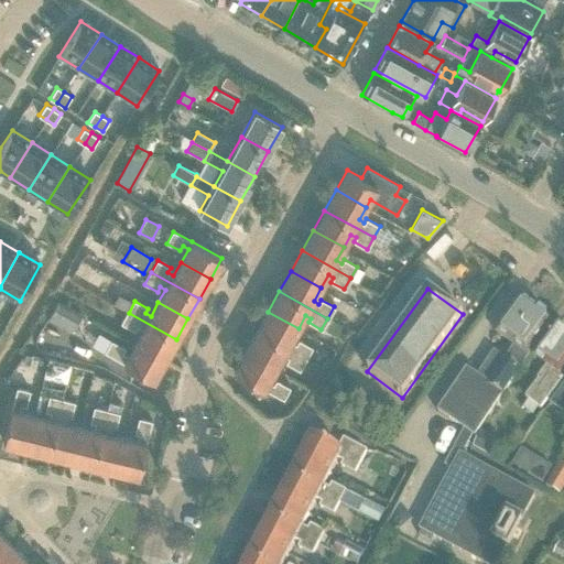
[(58,302),(53,313),(74,325),(79,314),(58,302)]
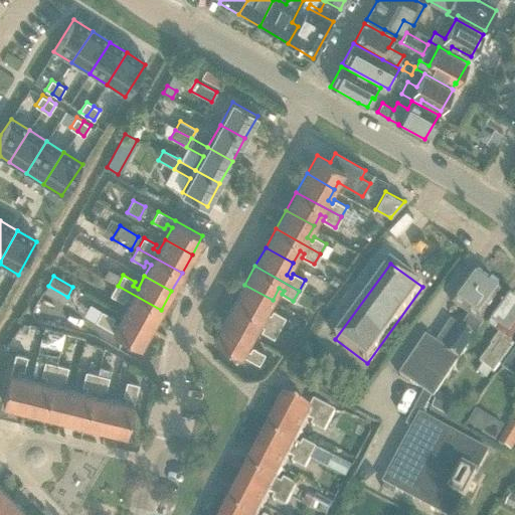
[(502,295),(476,276),(455,305),(470,316),(447,351),(425,338),(399,377),(423,393),(406,426),(412,430),(382,485),(439,514),(455,514),(489,453),(423,418),(426,413),(424,412),(432,398),(434,399),(483,325),(481,323),(502,295)]
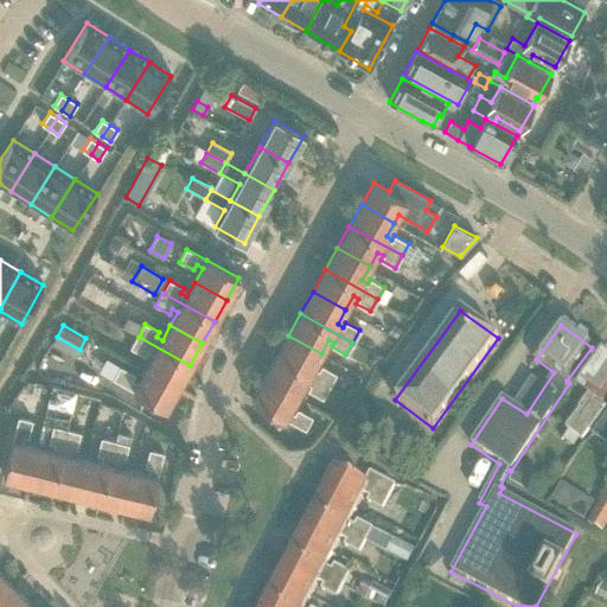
[(288,336),(276,357),(327,385),(334,374),(321,366),(319,370),(313,368),(321,353),(288,336)]
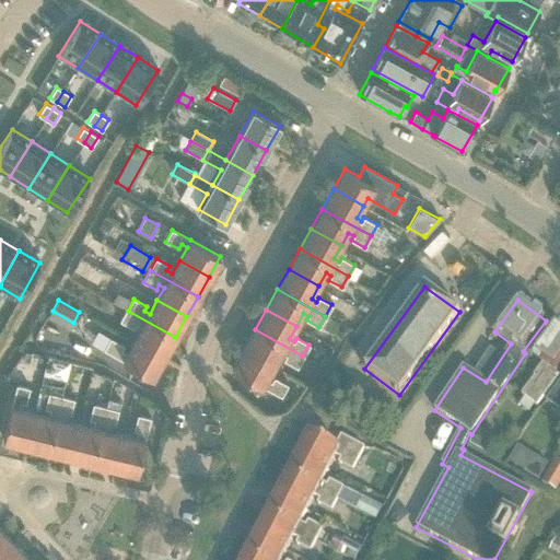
[(141,328),(135,340),(164,357),(175,337),(128,311),(120,323),(133,329),(137,325),(141,328)]
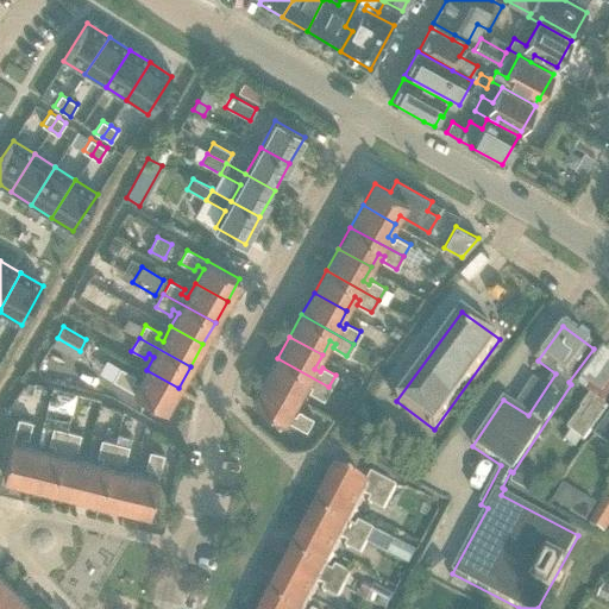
[(591,433),(592,433),(608,409),(603,406),(608,397),(608,360),(600,355),(577,387),(590,396),(579,410),(582,410),(566,431),(584,443),(591,433)]
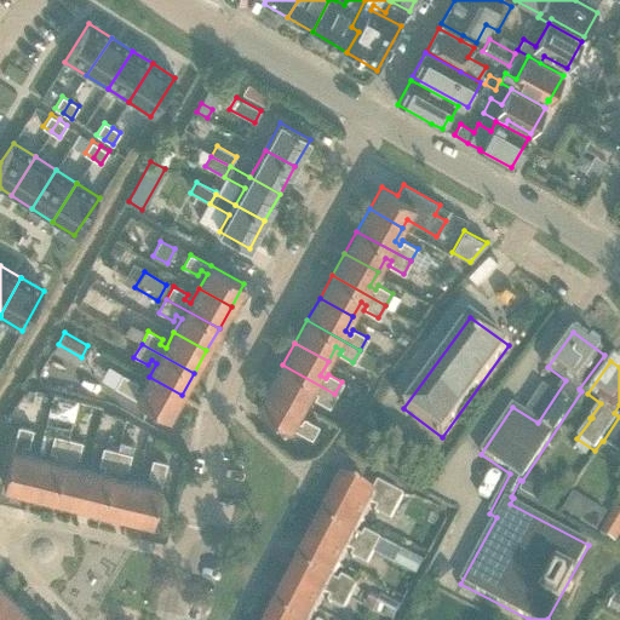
[(282,365),(270,386),(303,406),(311,391),(316,395),(314,399),(327,406),(334,394),(282,365)]
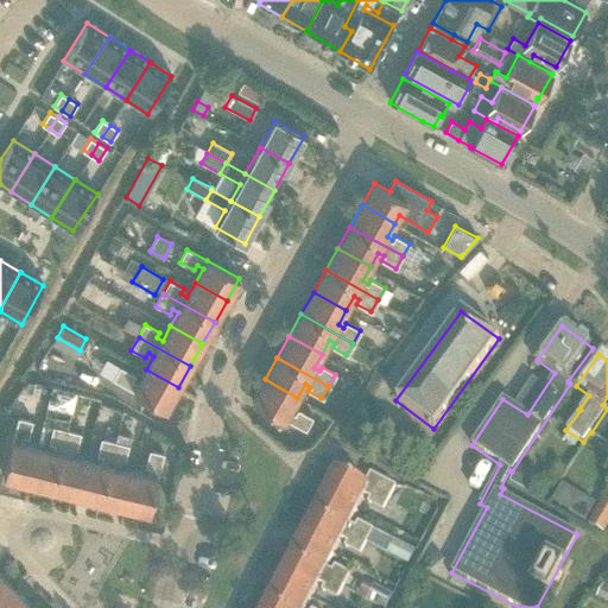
[(178,387),(146,369),(138,384),(132,381),(135,375),(121,368),(114,381),(133,392),(165,410),(178,387)]
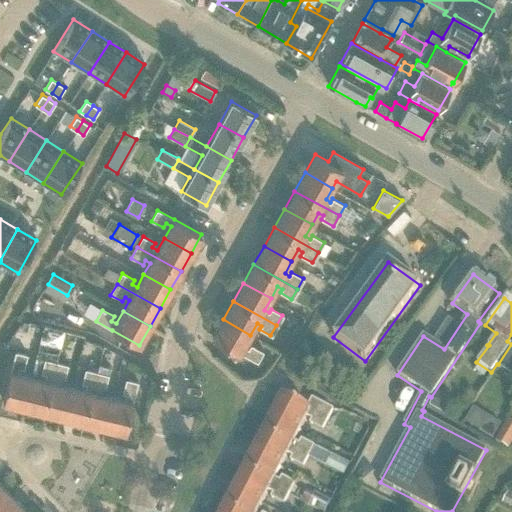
[(62,311),(60,320),(82,324),(84,315),(62,311)]
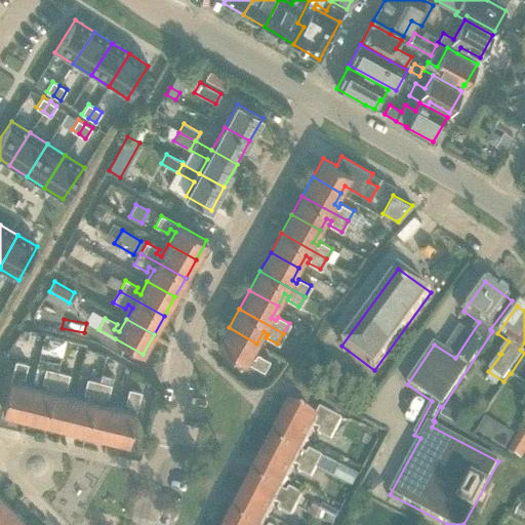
[(256,344),(229,327),(217,347),(246,362),(261,370),(268,360),(256,355),(254,358),(250,355),(256,344)]
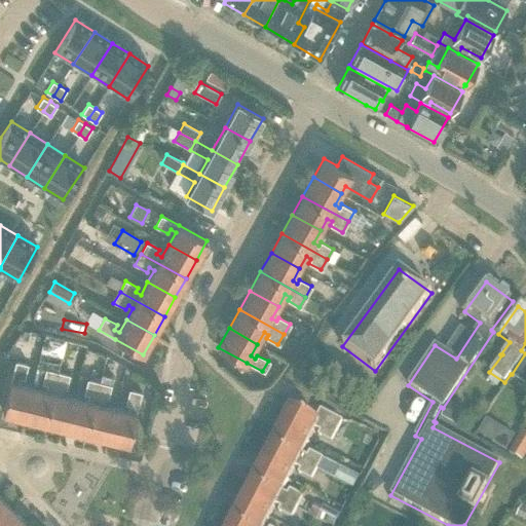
[(525,353),(512,374),(520,380),(525,371),(525,353)]
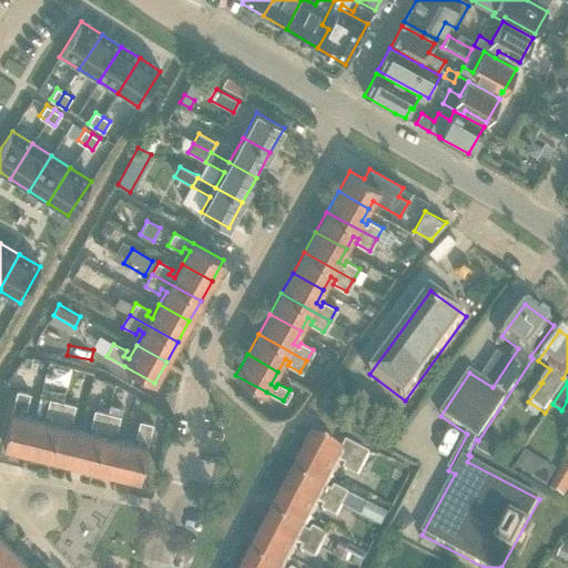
[(3,445),(26,450),(34,417),(19,414),(21,408),(26,409),(30,395),(16,392),(11,412),(3,445)]
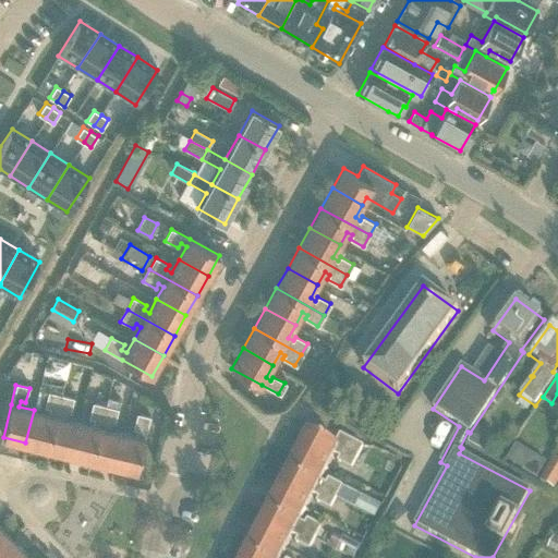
[(34,410),(25,443),(48,448),(61,396),(47,392),(44,407),(49,408),(47,413),(34,410)]
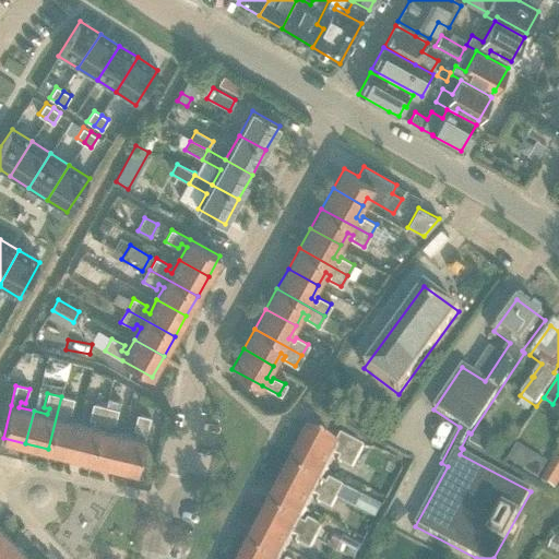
[(61,396),(48,449),(70,455),(79,421),(63,418),(64,413),(70,414),(73,400),(61,396)]
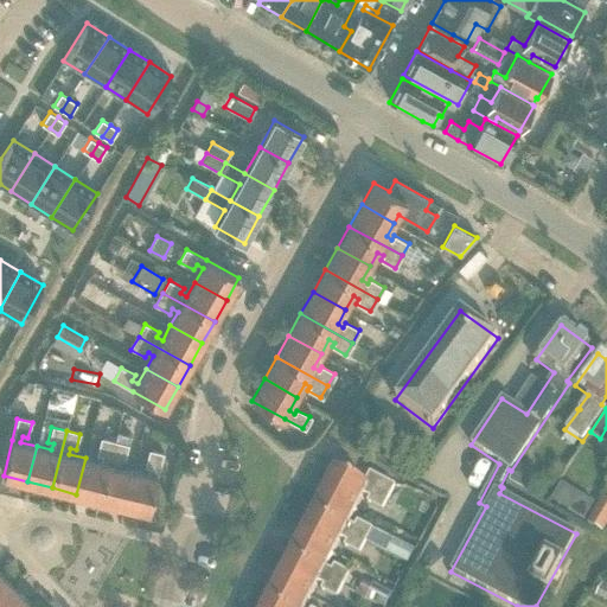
[(85,458),(76,494),(101,500),(115,442),(100,439),(96,454),(102,455),(100,462),(85,458)]
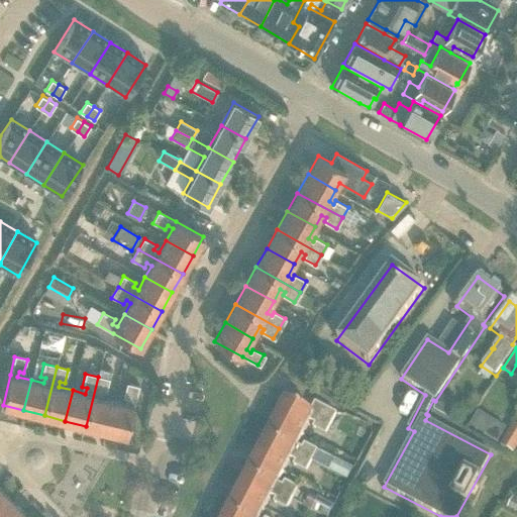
[(98,377),(86,426),(106,431),(114,401),(100,397),(101,392),(106,393),(109,379),(98,377)]
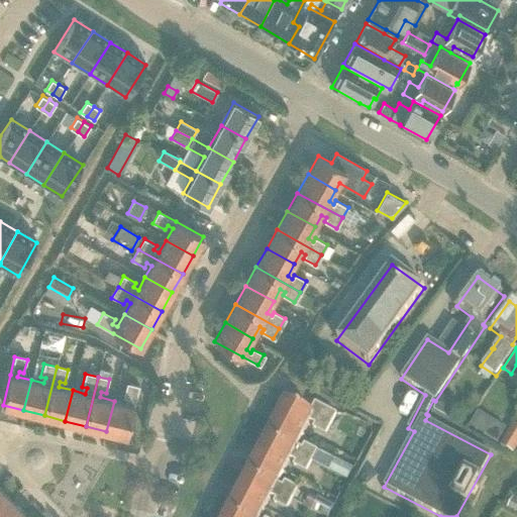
[(114,401),(106,431),(127,436),(134,405),(138,386),(127,384),(123,397),(128,399),(127,404),(114,401)]
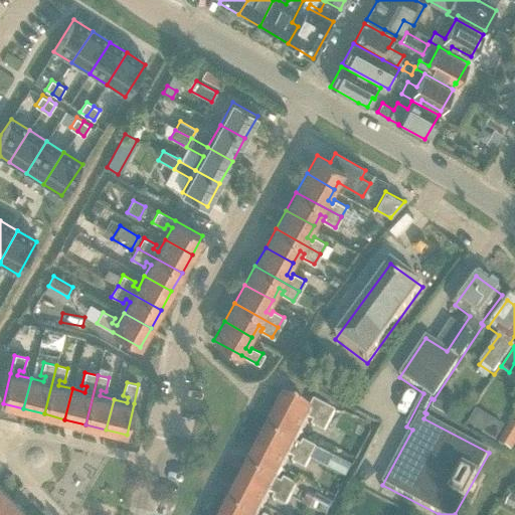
[(456,404),(439,395),(432,409),(449,418),(456,404)]
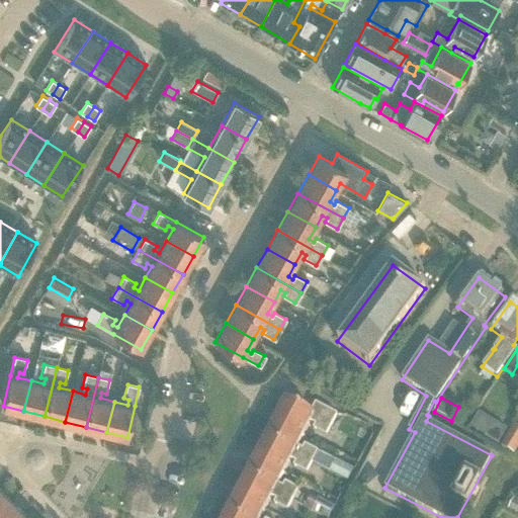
[(285,402),(276,420),(304,435),(311,422),(316,425),(314,429),(326,436),(337,415),(316,403),(310,414),(285,402)]
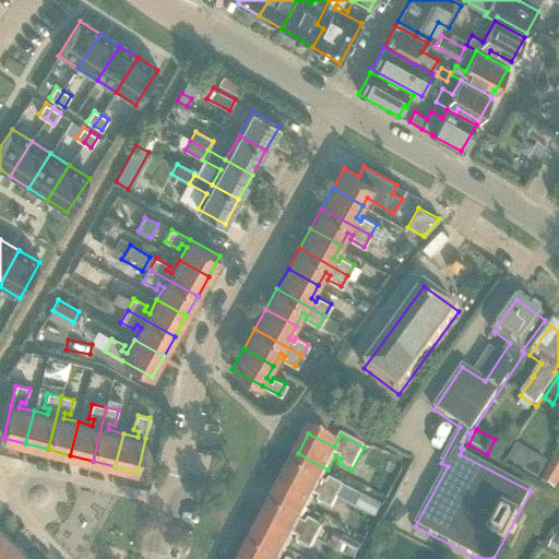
[(298,453),(287,474),(336,500),(343,488),(329,480),(326,486),(321,483),(328,470),(298,453)]
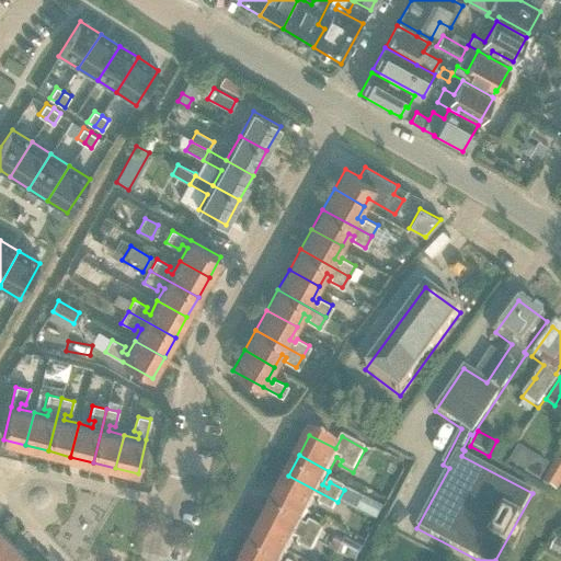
[(548,466),(534,457),(525,472),(539,481),(548,466)]
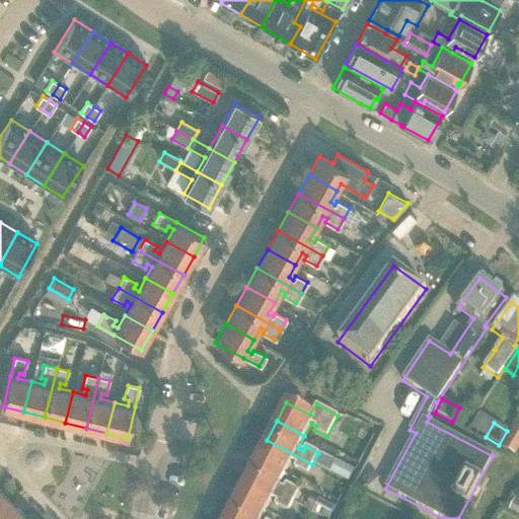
[(267,440),(256,459),(285,473),(291,460),(297,463),(294,468),(307,474),(312,464),(267,440)]
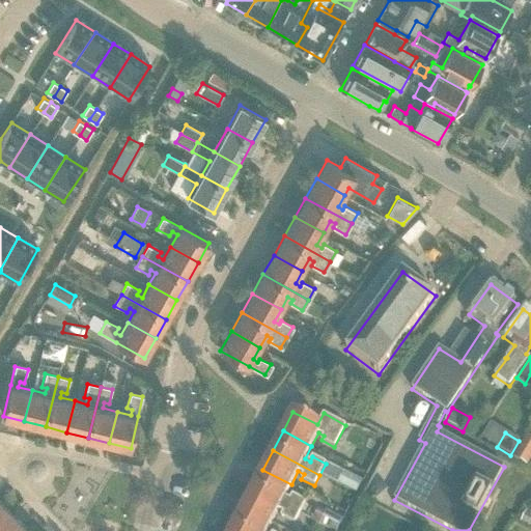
[(262,470),(253,488),(300,513),(306,502),(292,496),(289,500),(284,498),(291,484),(262,470)]
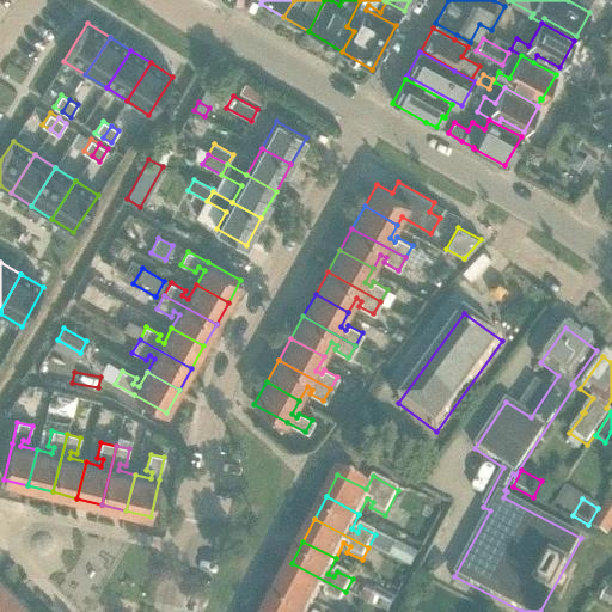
[(417,555),(397,544),(389,560),(410,570),(417,555)]
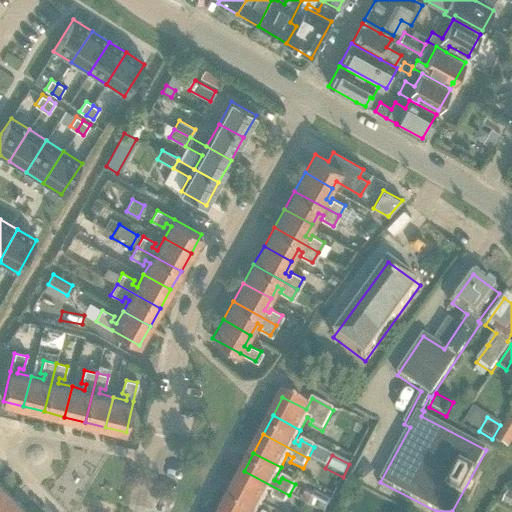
[(244,471),(234,490),(261,504),(268,492),(273,494),(271,499),(283,506),(289,495),(244,471)]
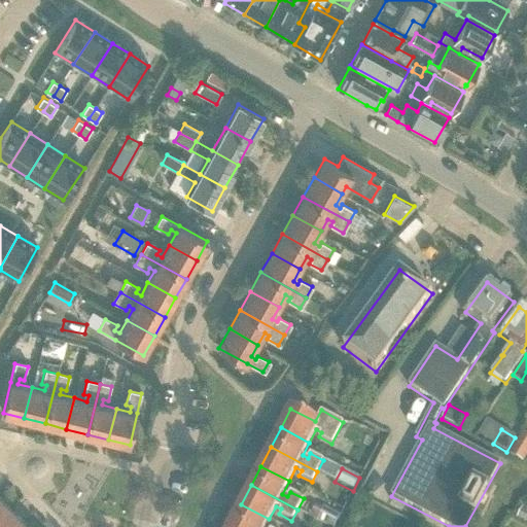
[(0,519),(10,508),(0,497),(0,519)]
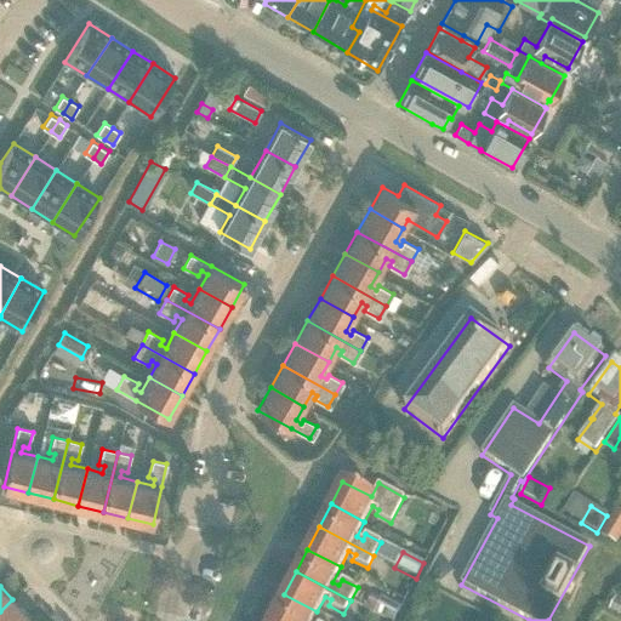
[(284,594),(272,617),(279,620),(312,620),(317,611),(284,594)]
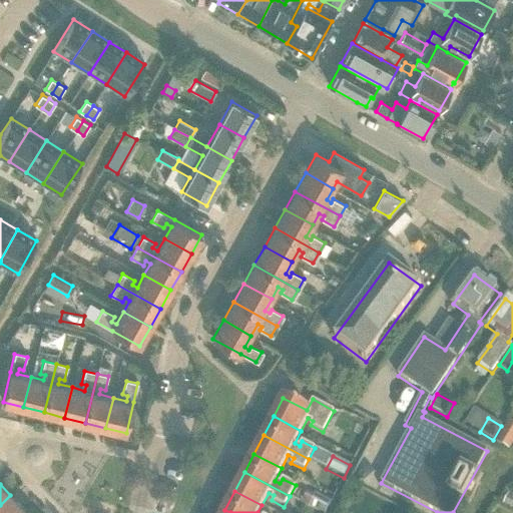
[(314,496),(307,493),(302,503),(321,512),(326,512),(332,503),(315,494),(314,496)]
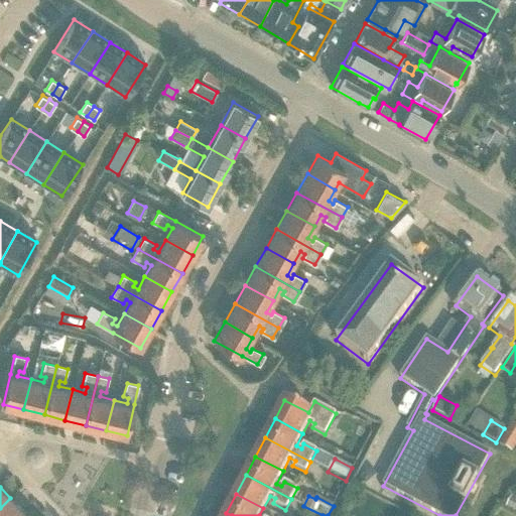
[(515,498),(513,496),(512,497),(505,509),(515,515),(515,498)]
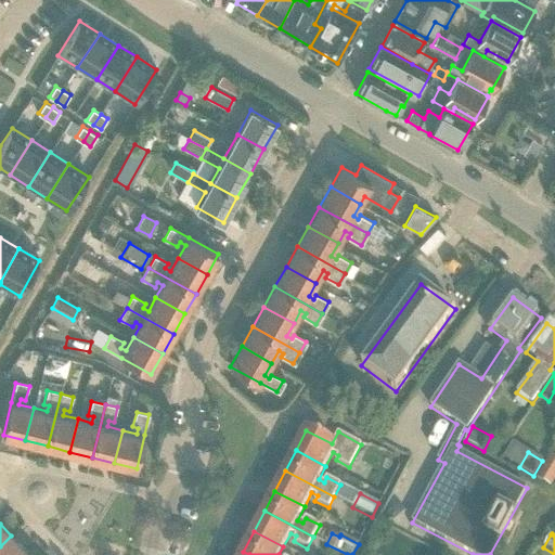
[(0,554),(24,554),(27,552),(11,536),(0,546),(0,554)]
